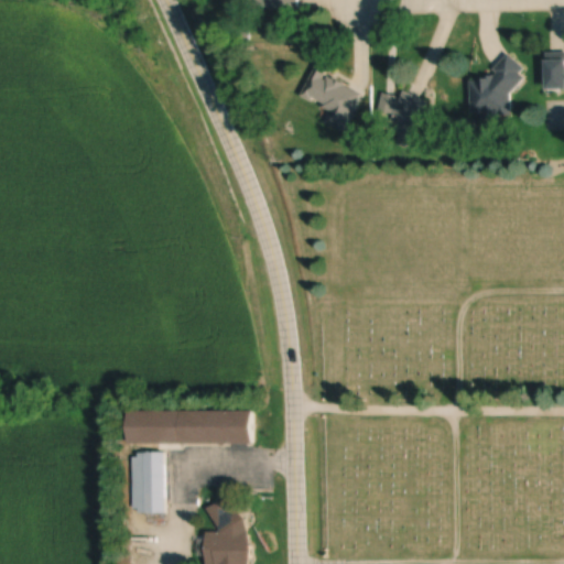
[(563,52),(549,52),(549,89),(563,89),(563,52)]
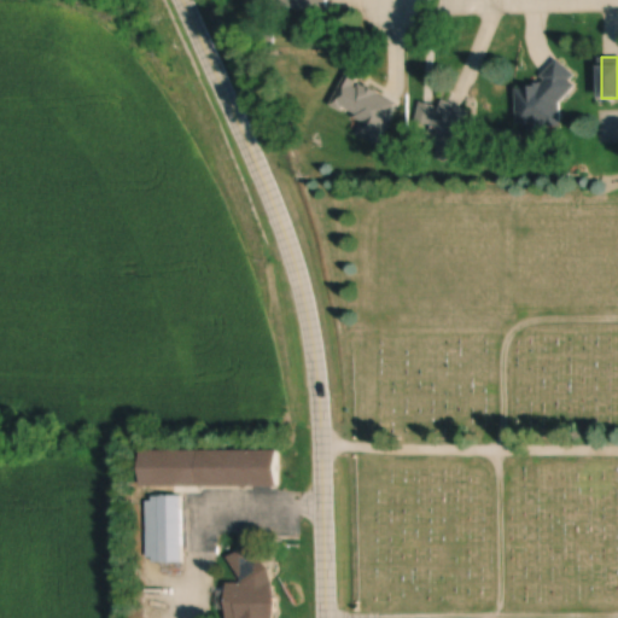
[(518,132),(567,133),(569,62),(554,62),(554,74),(540,73),(540,85),(519,85),(518,132)]
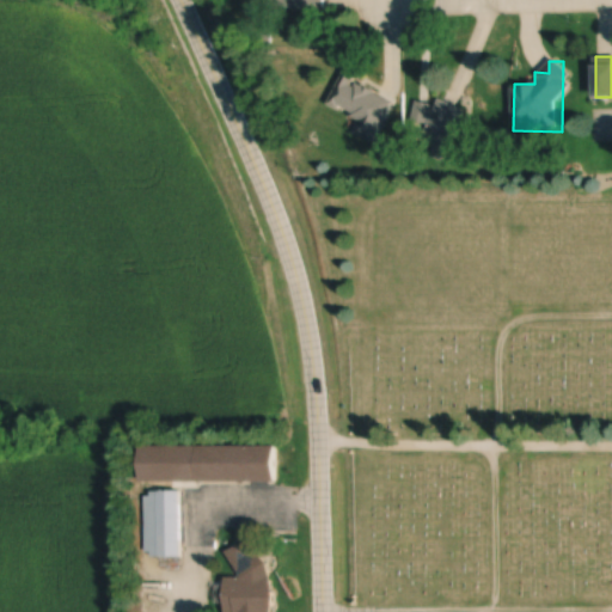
[(362,118),(357,133),(378,140),(393,95),(340,77),(329,108),(362,118)]
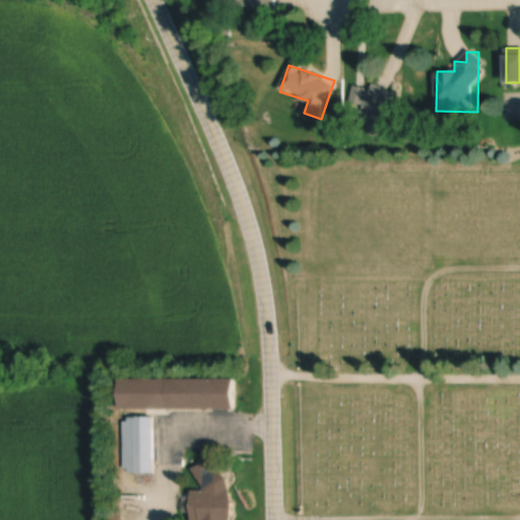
[(235,380),(168,380),(168,409),(235,409),(235,380)]
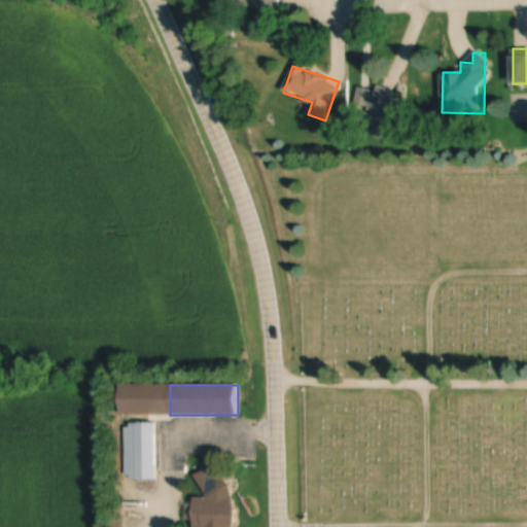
[(156,481),(156,423),(125,423),(125,481),(156,481)]
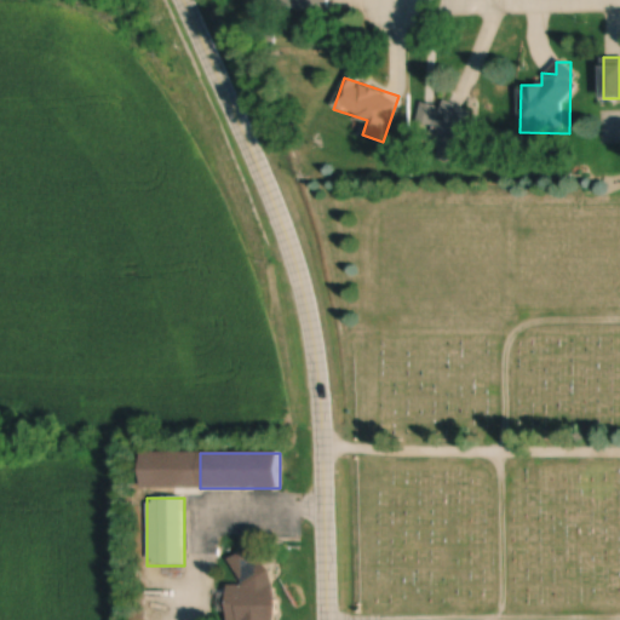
[(236,555),(237,585),(229,586),(230,619),(275,619),(275,564),(258,566),(258,555),(236,555)]
